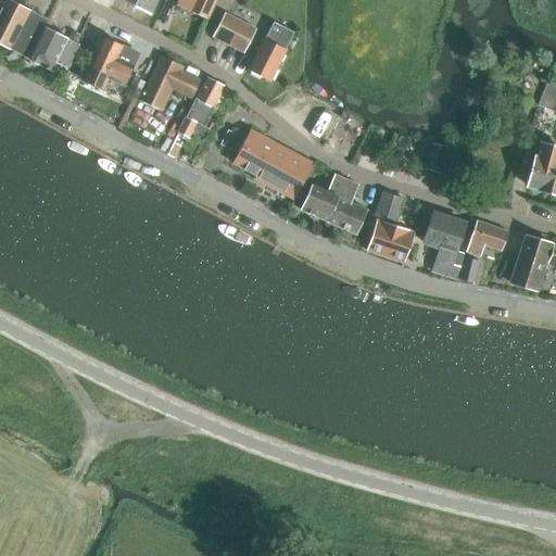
[(3,0),(0,8),(0,43),(26,58),(42,26),(45,27),(48,20),(10,0),(3,0)]
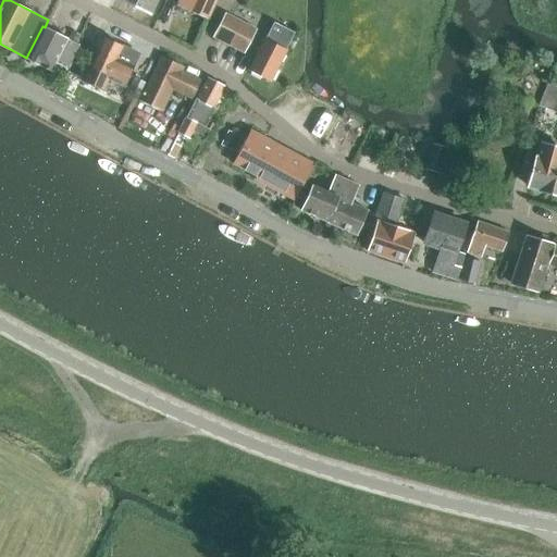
[(123,0),(151,13),(157,0),(123,0)]
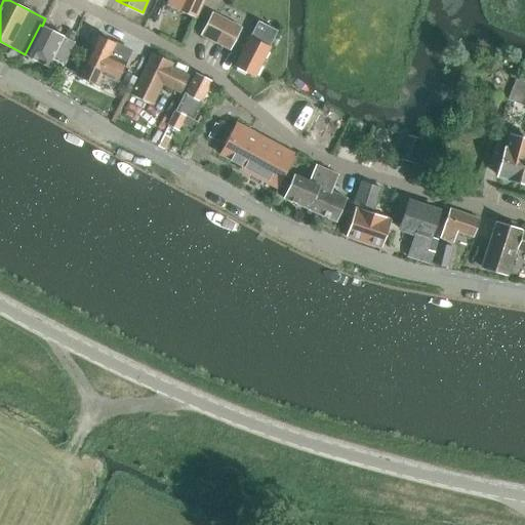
[(196,17),(203,0),(168,0),(167,4),(196,17)]
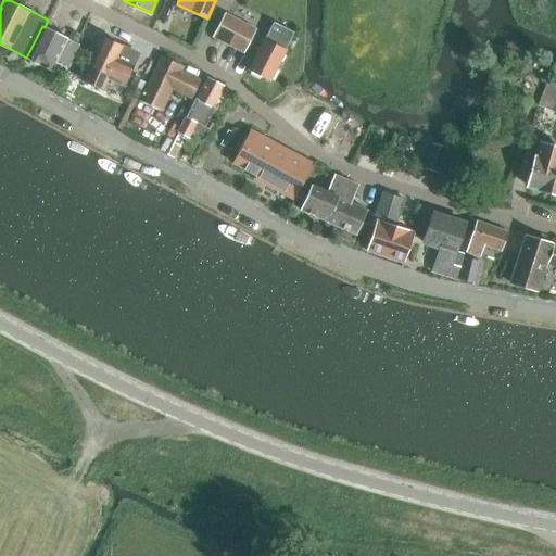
[(228,45),(240,22),(225,14),(213,37),(228,45)]
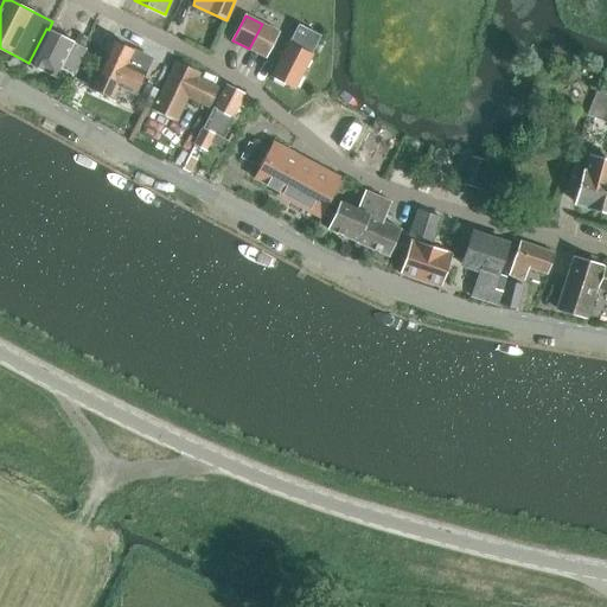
[(262,24),(249,49),(266,57),(279,32),(262,24)]
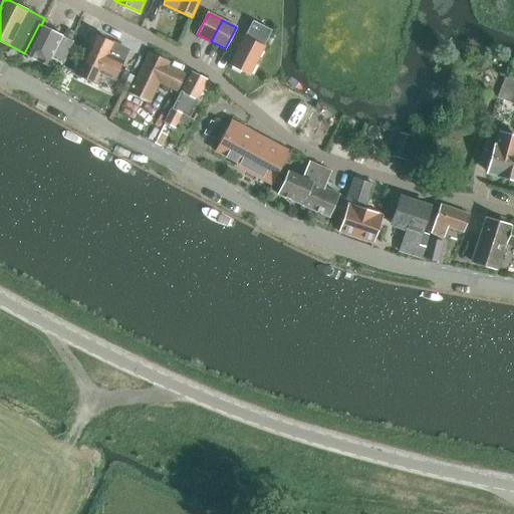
[(247,31),(230,64),(250,74),(272,29),(253,20),(247,31)]
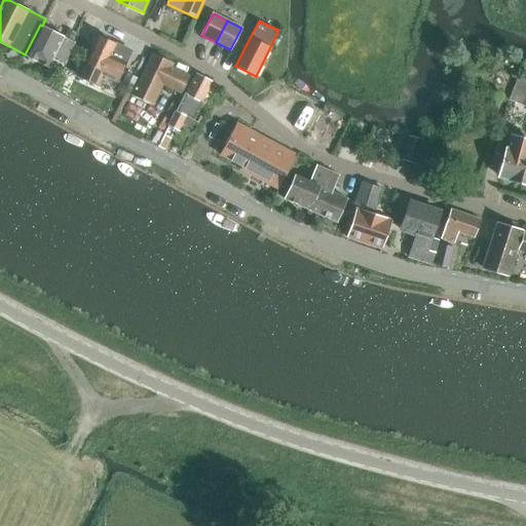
[(25,54),(48,67),(51,60),(63,66),(74,42),(42,26),(40,25),(25,54)]
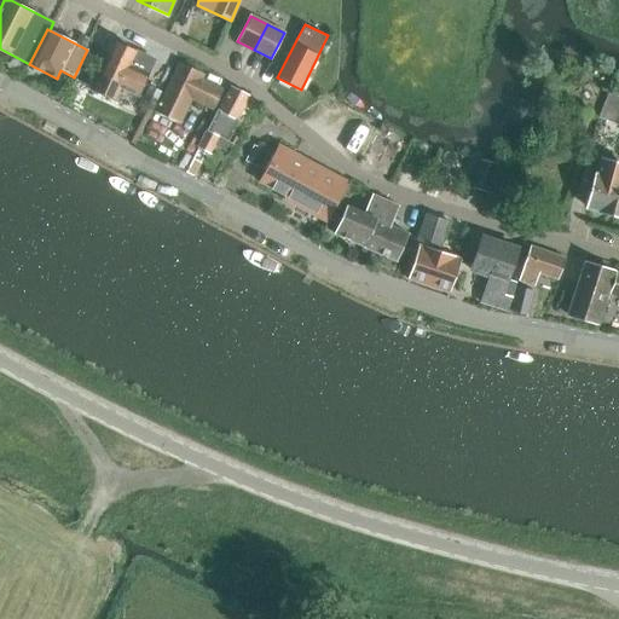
[(114,41),(92,90),(115,100),(120,88),(138,96),(146,77),(154,62),(136,53),(137,52),(114,41)]
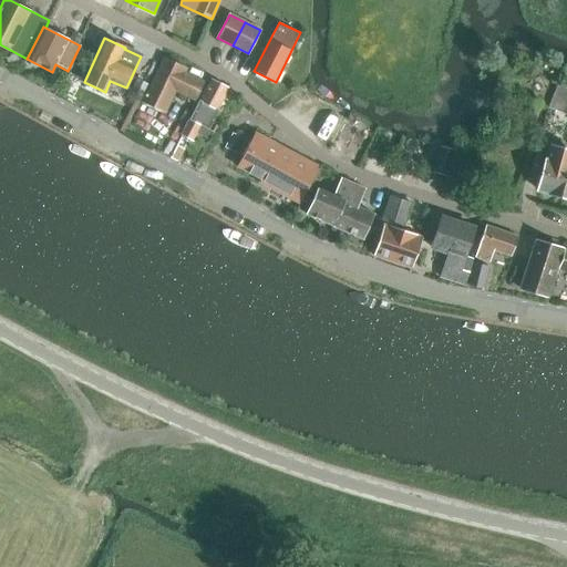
[(164,57),(142,102),(165,113),(176,92),(195,101),(205,82),(185,72),(187,68),(164,57)]
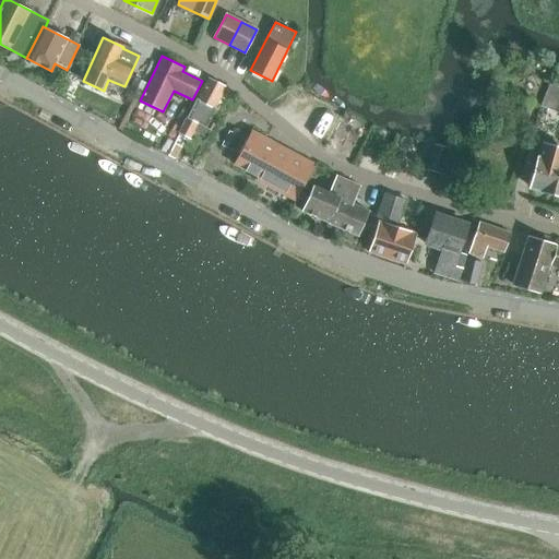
[(225,87),(207,78),(198,98),(197,98),(187,118),(179,132),(190,138),(197,122),(206,128),(216,109),(215,108),(225,87)]
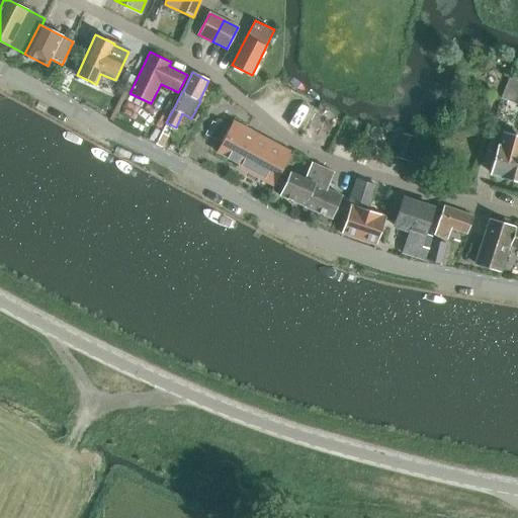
[(517,81),(509,78),(501,98),(517,104),(517,81)]
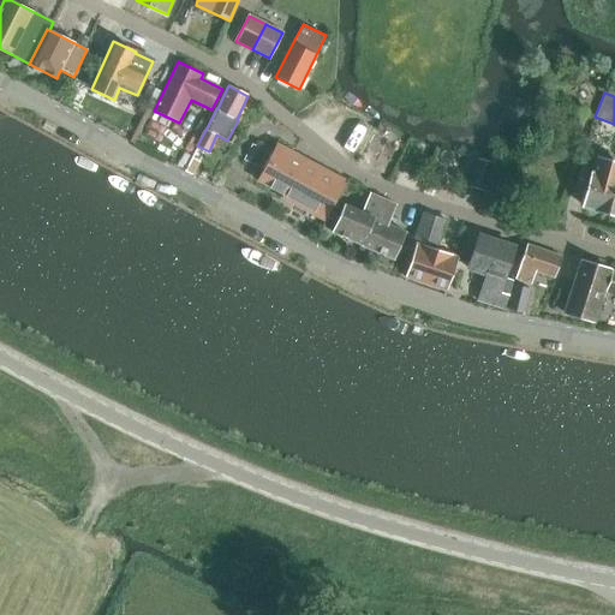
[(374,135),(363,156),(376,162),(386,142),(374,135)]
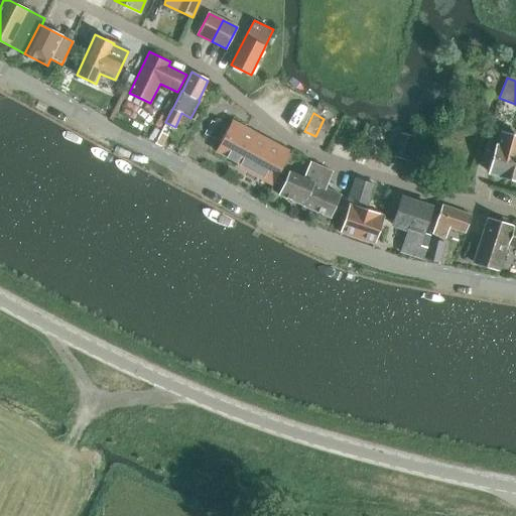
[(237,166),(273,185),(290,151),(232,120),(216,151),(239,163),(237,166)]
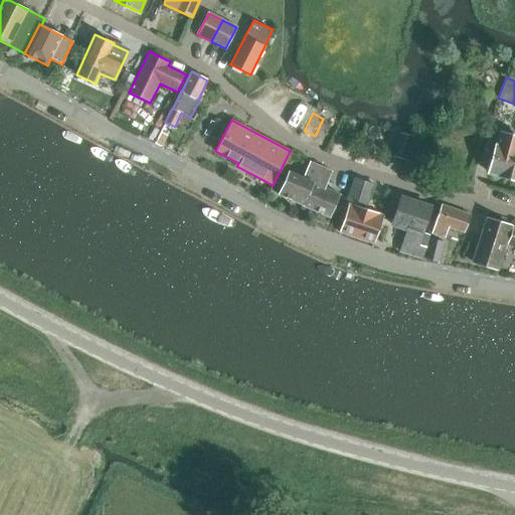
[(400,133),(393,156),(405,159),(412,136),(400,133)]
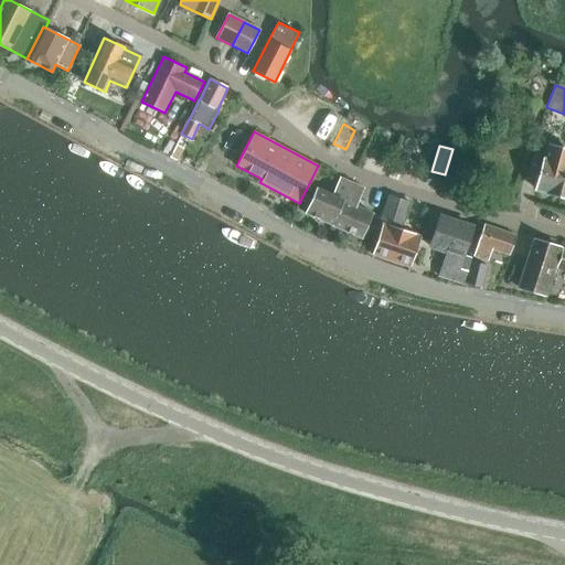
[(564,196),(564,149),(547,146),(545,158),(544,158),(535,190),(564,196)]
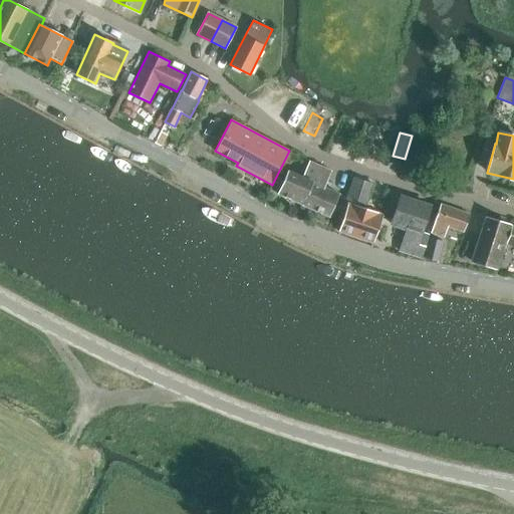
[(288,172),(278,194),(304,205),(320,166),(309,162),(302,178),(288,172)]
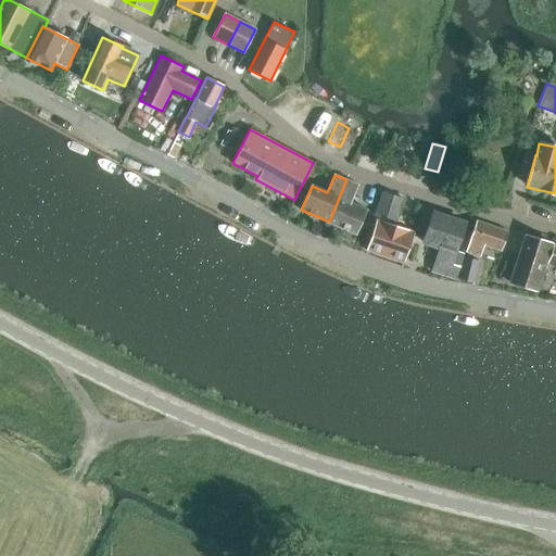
[(328,222),(355,234),(366,210),(350,203),(358,185),(346,179),(329,222),(328,222)]
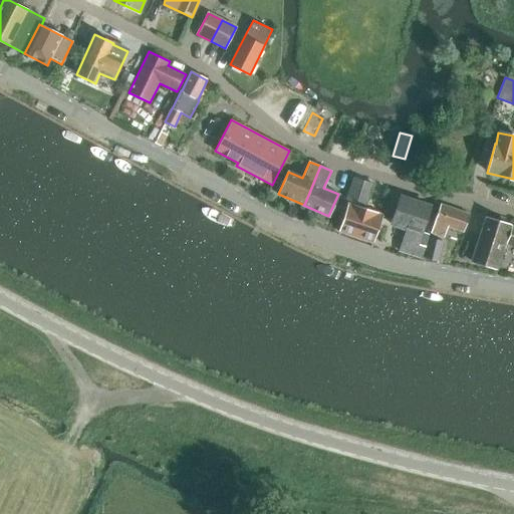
[(372,183),(353,177),(346,199),(365,205),(372,183)]
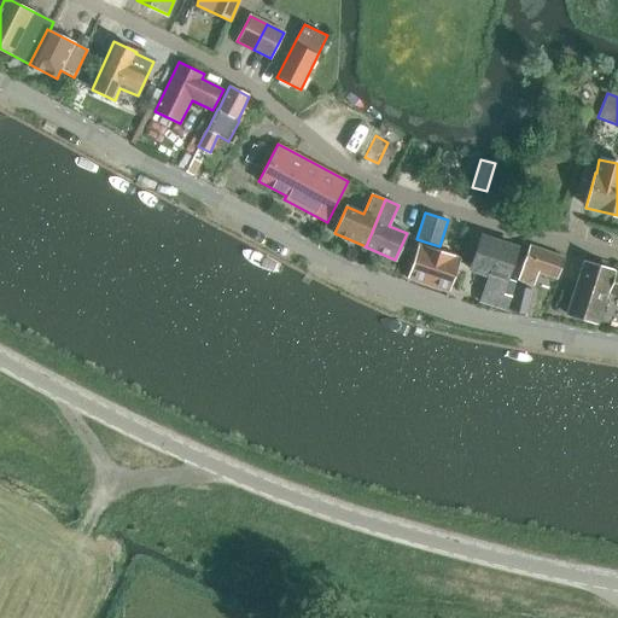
[(482,235),(471,270),(488,277),(481,302),(506,310),(511,296),(502,293),(517,248),(482,235)]
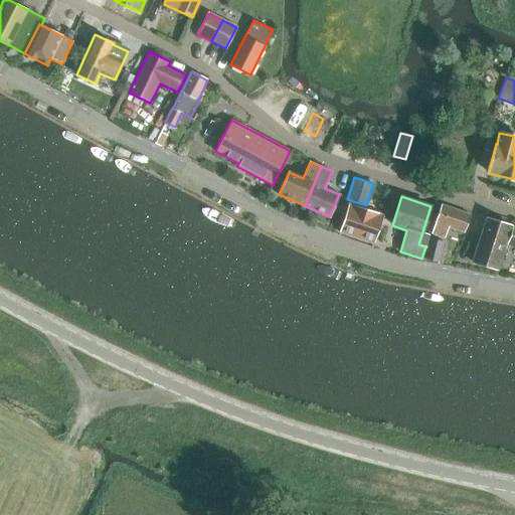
[(344,203),(336,231),(375,242),(383,215),(379,214),(379,213),(352,204),(352,205),(344,203)]
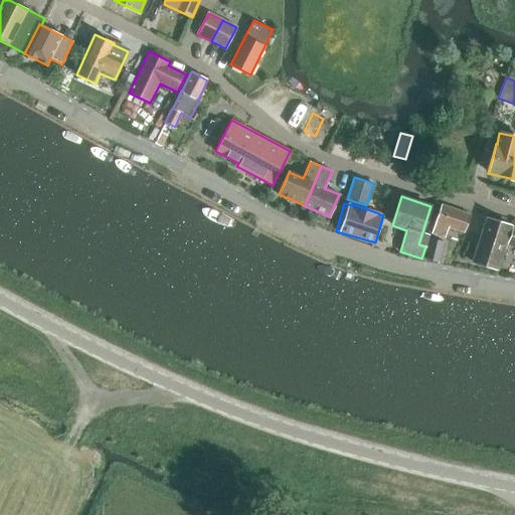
[(464,230),(470,212),(442,204),(433,232),(445,236),(449,225),(464,230)]
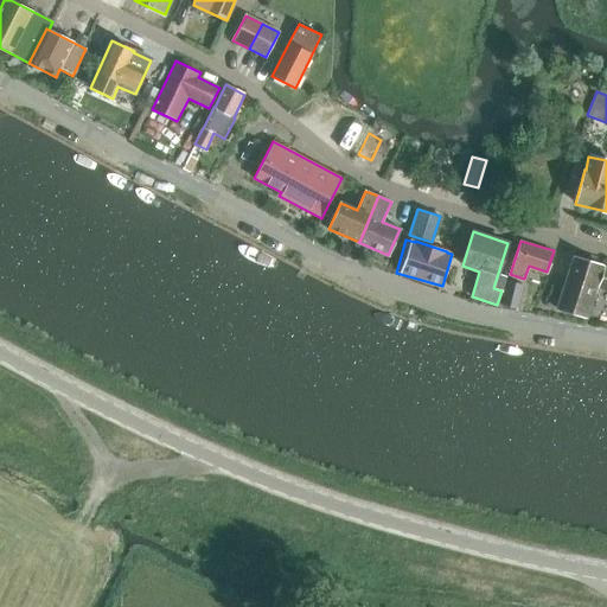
[(606,267),(573,257),(557,310),(586,318),(595,287),(606,289),(606,267)]
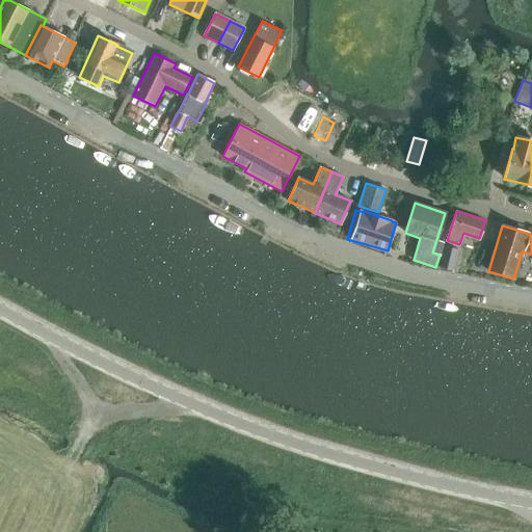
[(439,266),(455,269),(460,248),(444,245),(439,266)]
